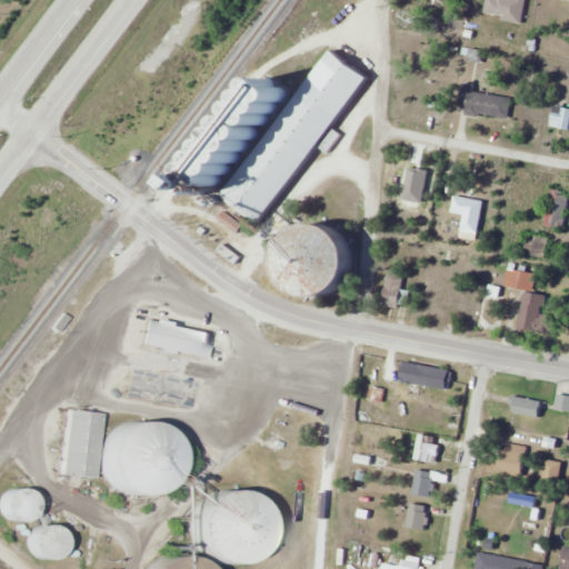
[(428,0),(428,9),(435,10),(435,0),(449,0),(457,0),(428,0)]
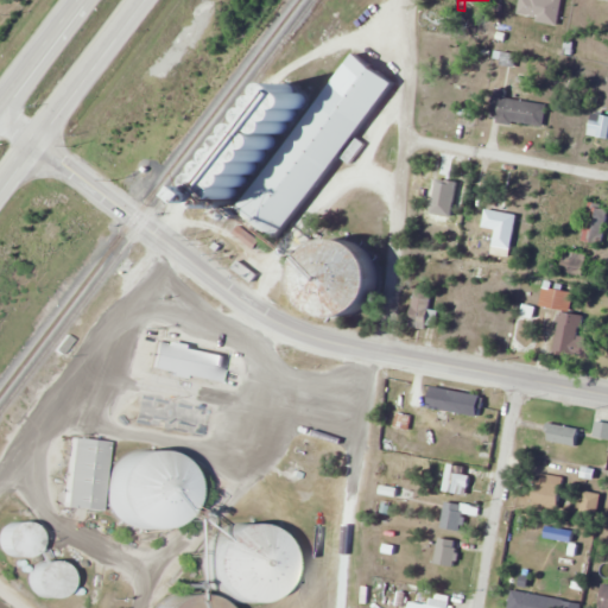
[(442,27),(442,13),(428,14),(428,29),(442,27)]
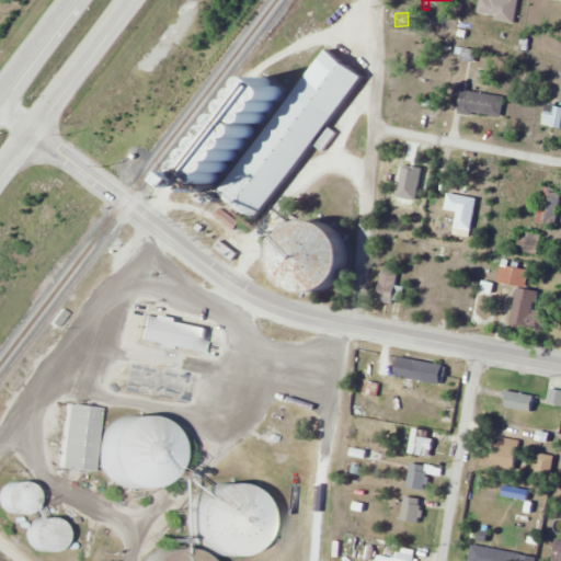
[(329,46),(363,70),(254,219),(221,195),(329,46)]
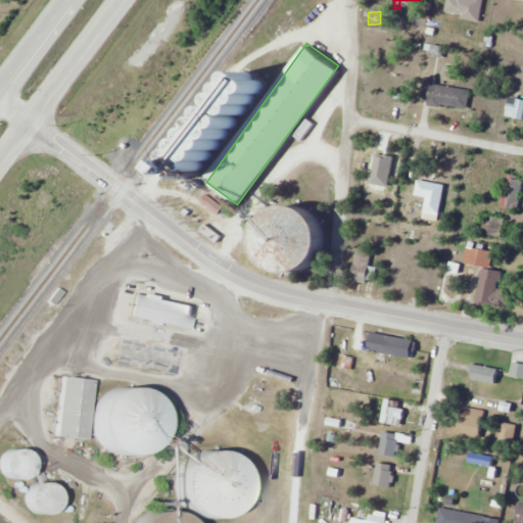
[(244,89),(256,96),(264,82),(251,76),(244,89)]
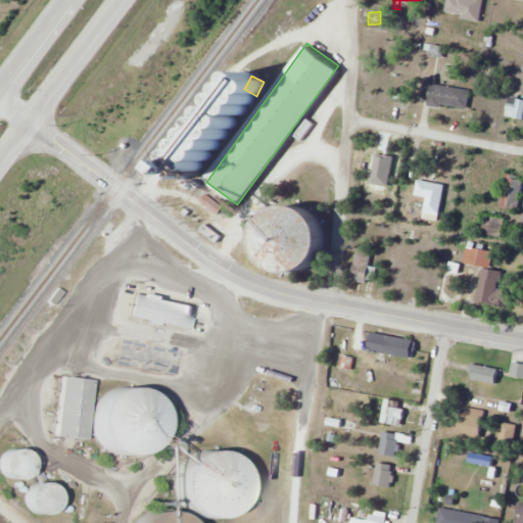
[(470,89),(427,84),(425,104),(468,110),(470,89)]
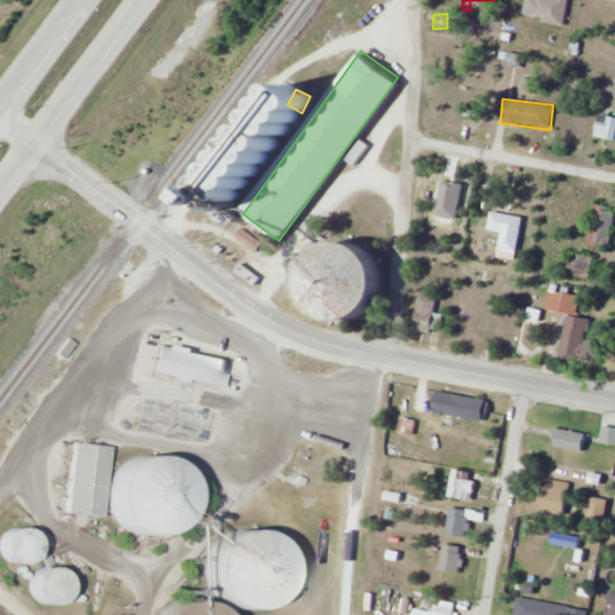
[(614,139),(614,118),(599,115),(595,136),(614,139)]
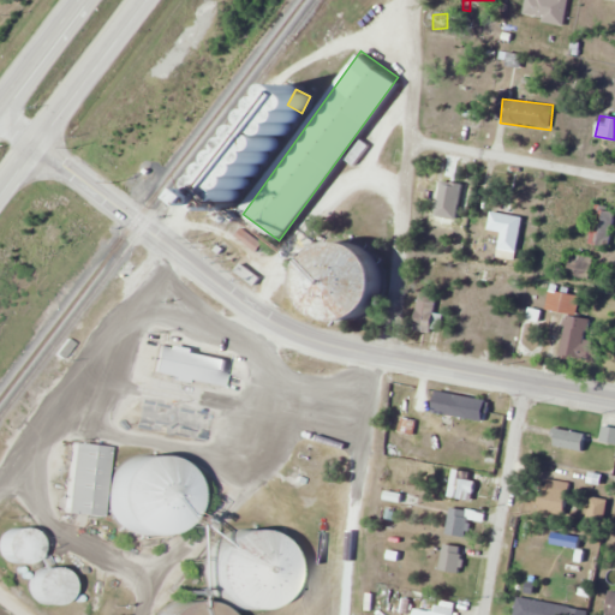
[(451,232),(460,175),(447,173),(437,231),(451,232)]
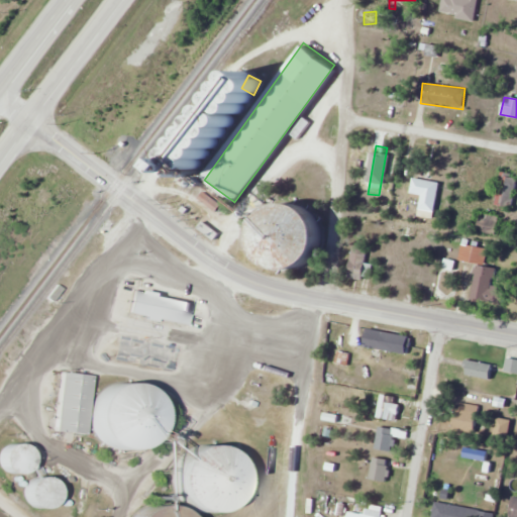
[(189,162),(180,156),(173,167),(187,176),(191,171),(186,168),(189,162)]
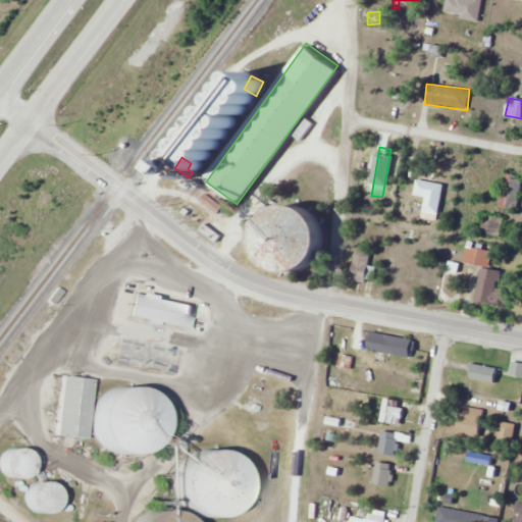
[(521,187),(521,176),(508,173),(499,207),(516,211),(521,187)]
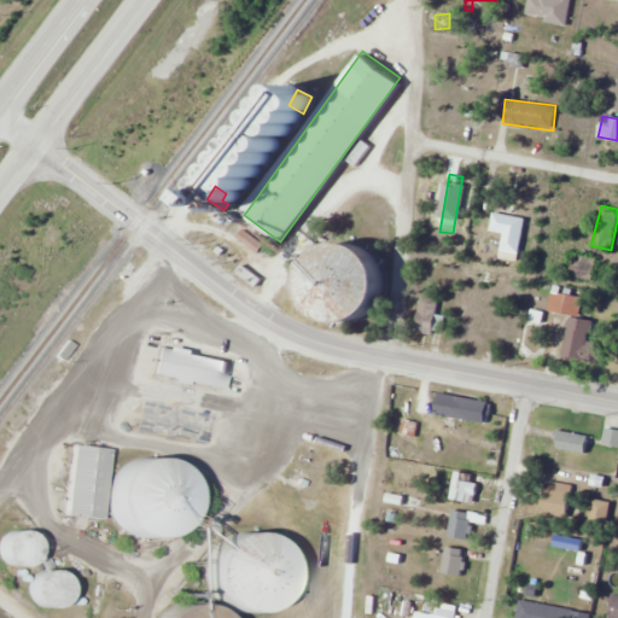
[(503,238),(501,251),(520,255),(526,219),(494,213),(490,235),(503,238)]
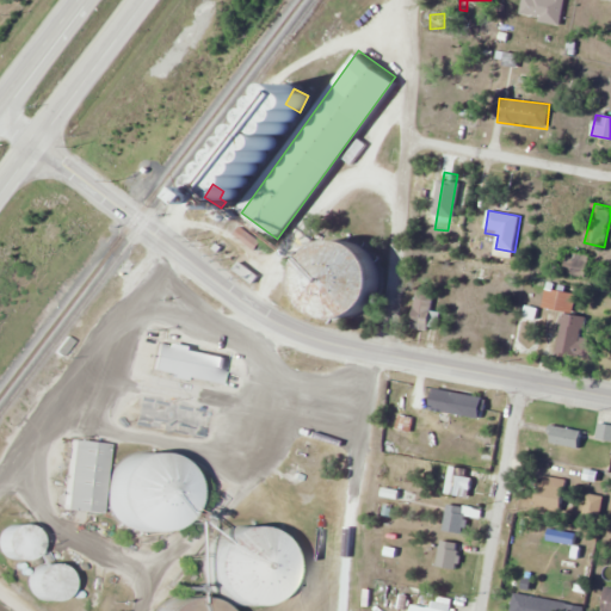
[(242,235),(259,247),(264,240),(247,228),(242,235)]
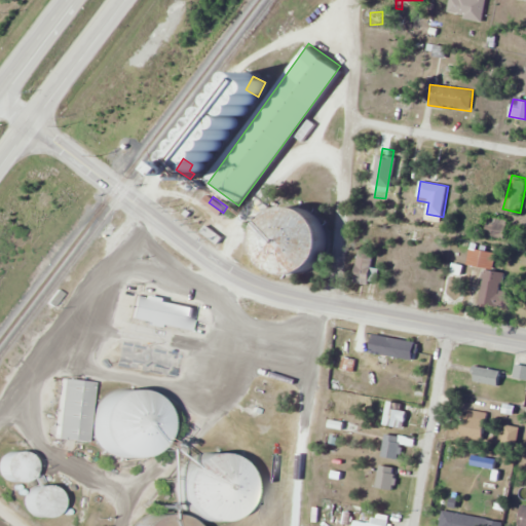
[(282,273),(296,274),(309,268),(318,259),(324,246),(323,231),(315,219),(304,210),(291,207),(278,209),(267,216),(260,226),(256,238),(258,251),(263,261),(271,269),(282,273)]
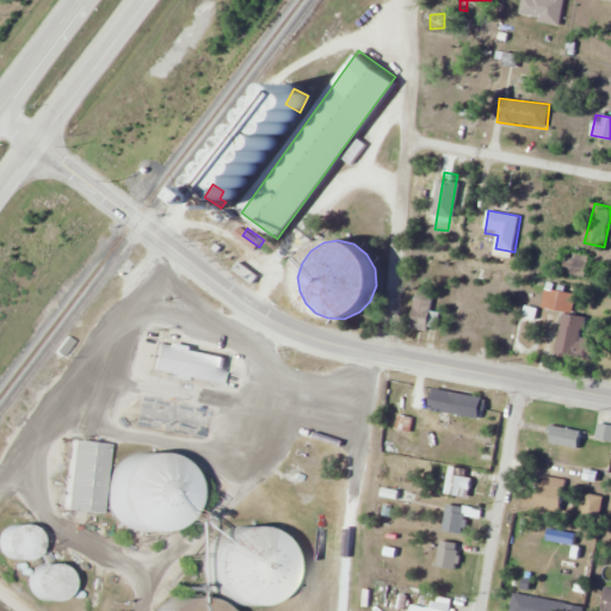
[(573,295),(548,288),(542,306),(568,314),(573,295)]
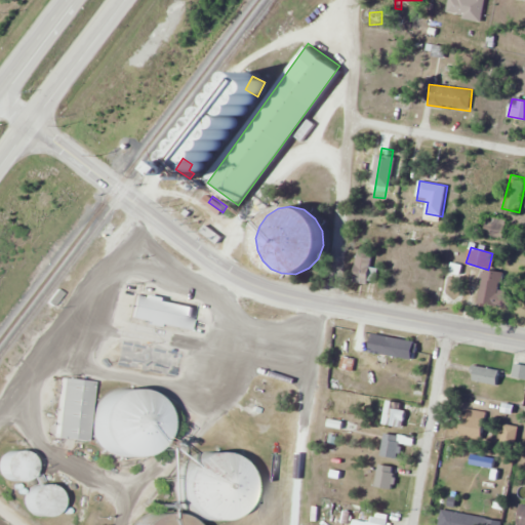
[(370,284),(373,255),(356,253),(353,282),(370,284)]
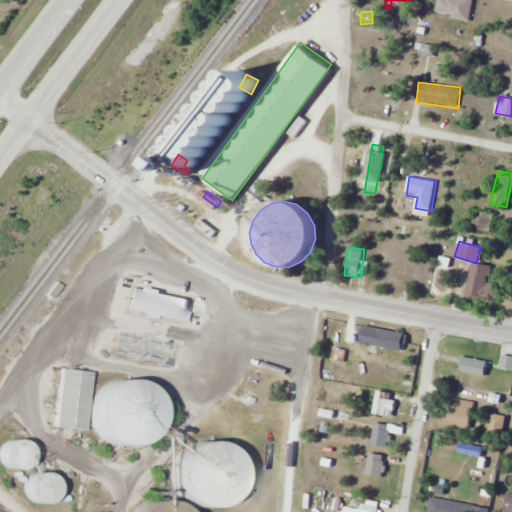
[(498,301),(500,286),(487,284),(490,266),(472,263),(467,296),(498,301)]
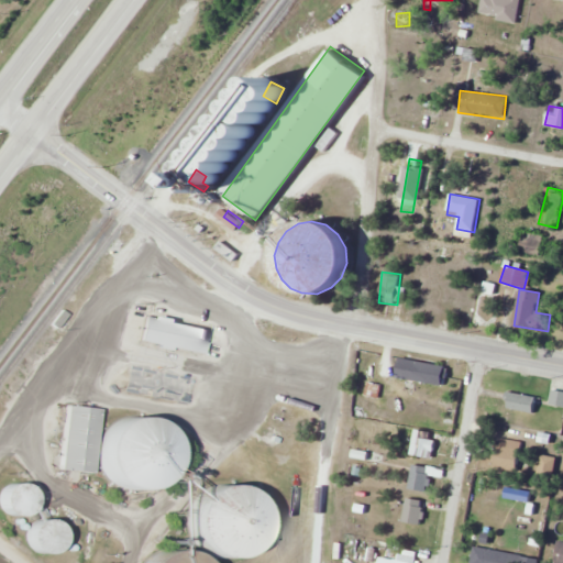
[(141,343),(203,353),(208,326),(145,316),(141,343)]
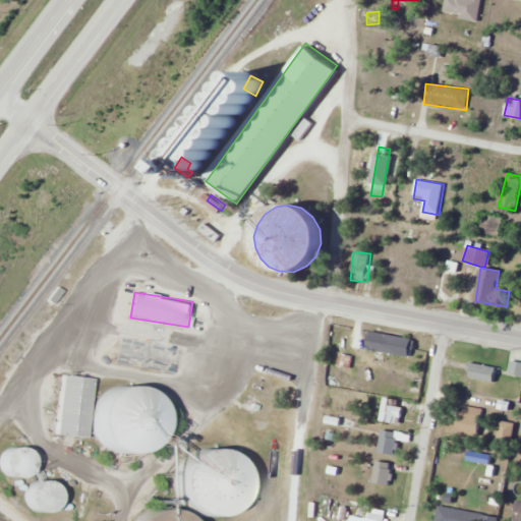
[(415,340),(370,332),(367,350),(412,357),(415,340)]
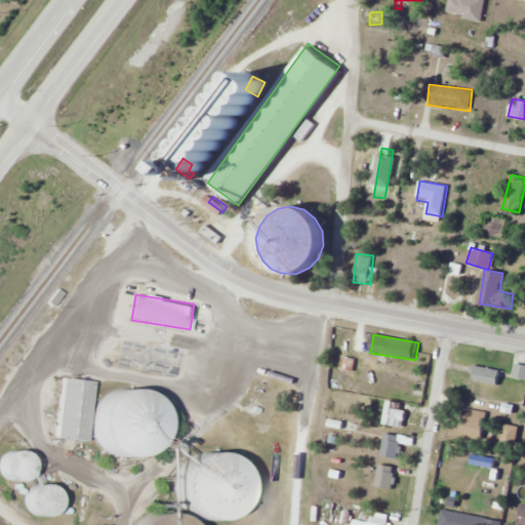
[(500,370),(474,365),(472,381),(498,386),(500,370)]
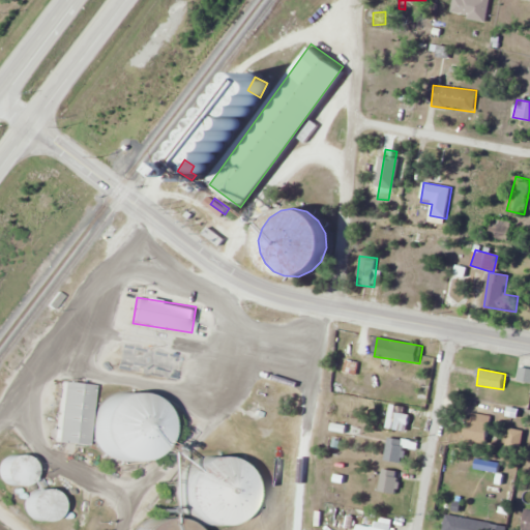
[(56,383),(86,387),(79,445),(49,441),(56,383)]
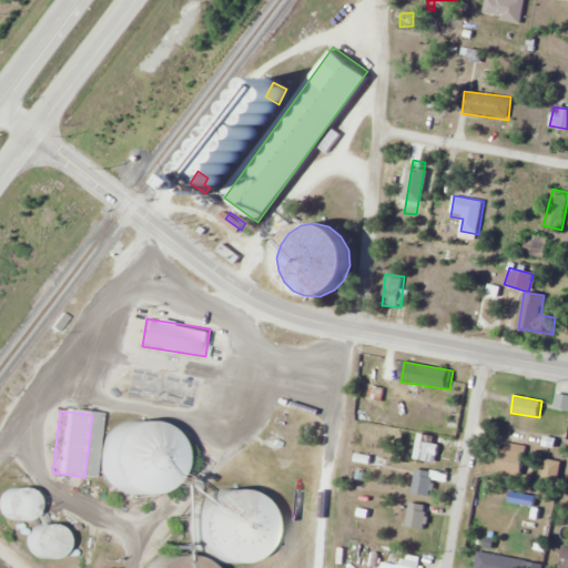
[(125,494),(140,494),(154,488),(165,477),(170,463),(169,448),(161,434),(149,425),(134,422),(121,424),(109,432),(101,443),(97,456),(99,468),(104,480),(113,488),(125,494)]
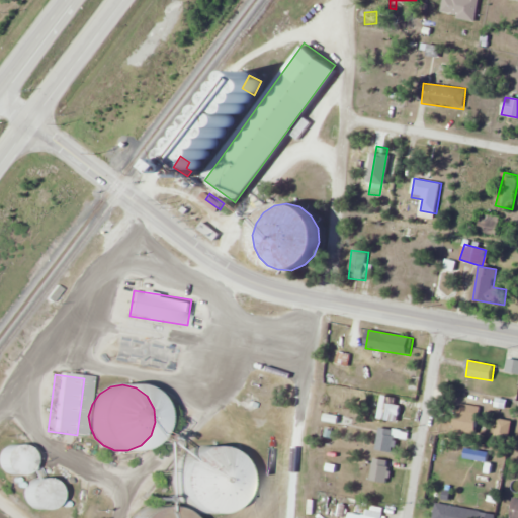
[(398,420),(401,399),(382,396),(379,417),(398,420)]
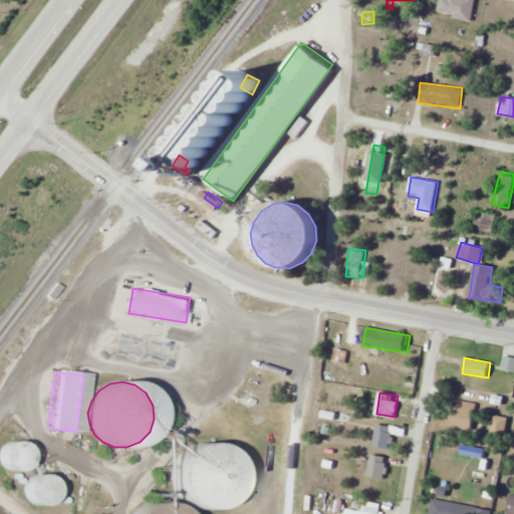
[(451,427),(473,432),(479,405),(456,400),(451,427)]
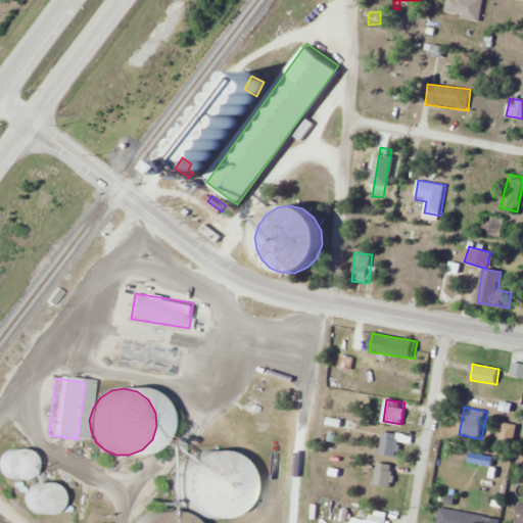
[(412,443),(413,435),(383,432),(380,455),(396,457),(398,441),(412,443)]
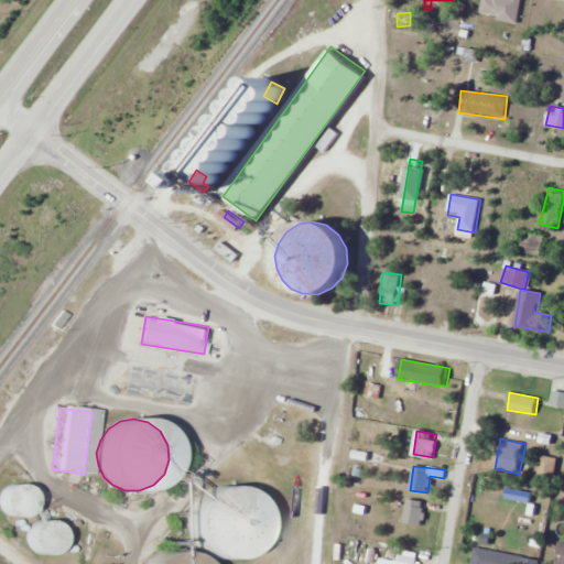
[(2,488),(0,489),(0,514),(2,517),(10,519),(19,517),(24,510),(26,502),(24,494),(19,488),(10,486),(2,488)]
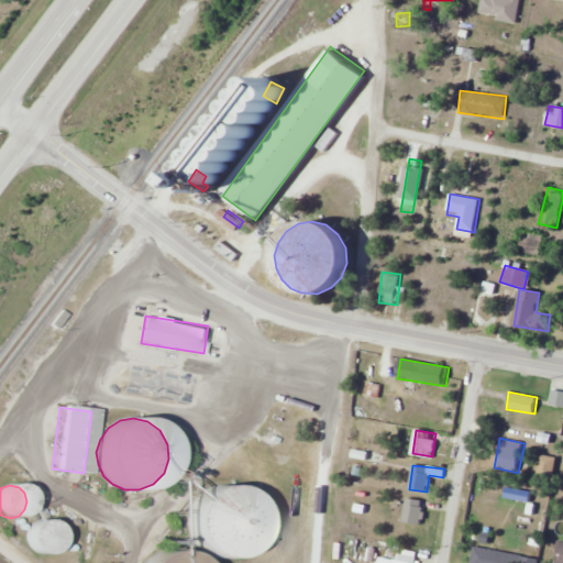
[(216,558),(231,559),(245,552),(255,542),(261,528),(260,512),(252,499),(240,489),(225,486),(211,488),(200,496),(191,507),(188,520),(189,533),(196,544),(205,553),(216,558)]
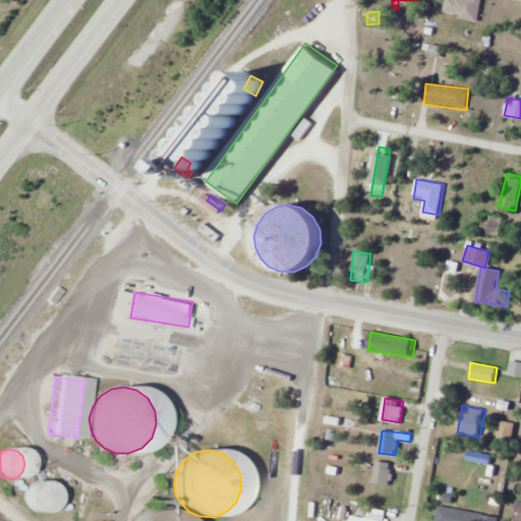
[(477,475),(478,465),(446,460),(444,470),(477,475)]
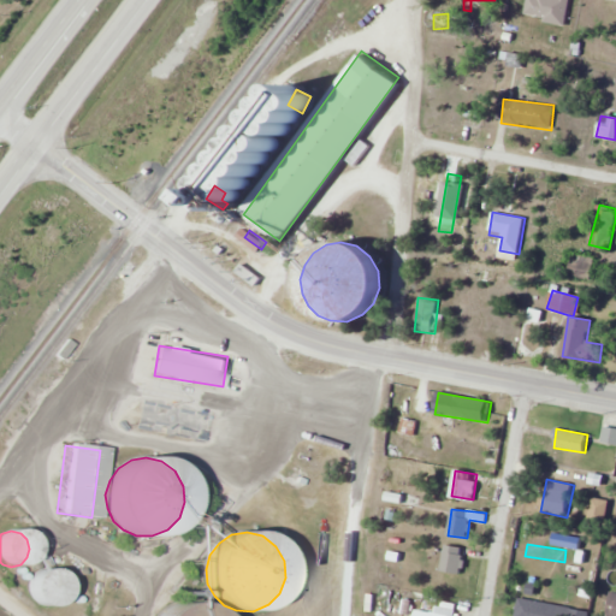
[(462,573),(463,546),(444,545),(443,572),(462,573)]
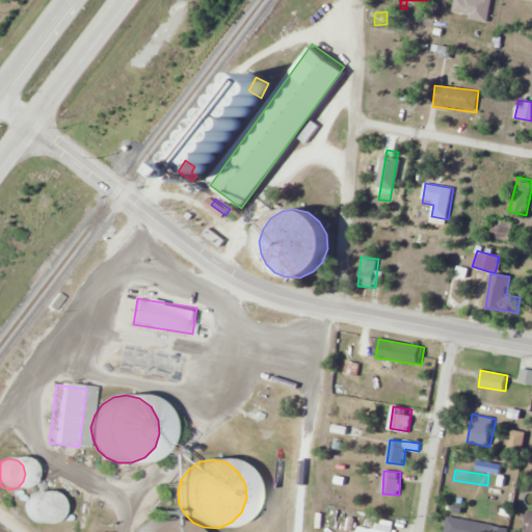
[(26,496),(21,501),(19,509),(21,516),(26,523),(34,525),(43,523),(48,516),(50,509),(48,501),(43,496),(34,494),(26,496)]
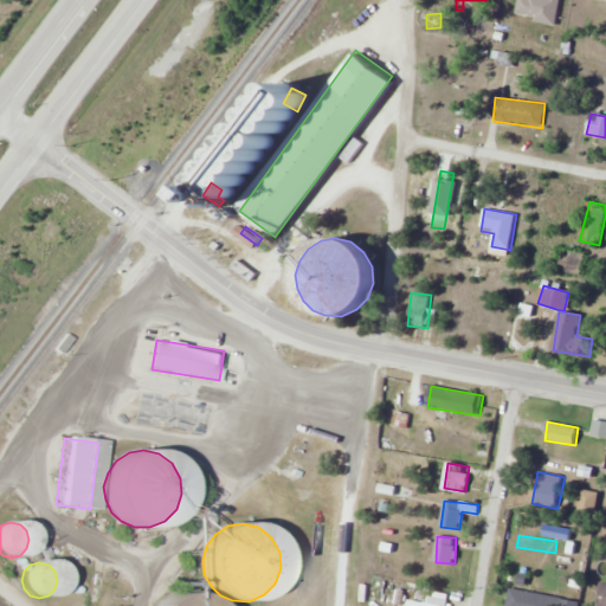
[(559,605),(579,605),(580,600),(510,588),(507,605),(543,605),(545,604),(559,605)]
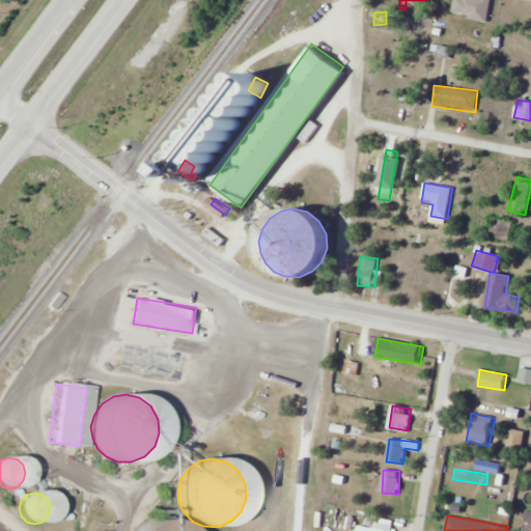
[(188,530),(176,522),(162,519),(149,521),(138,528),(135,530),(188,530)]
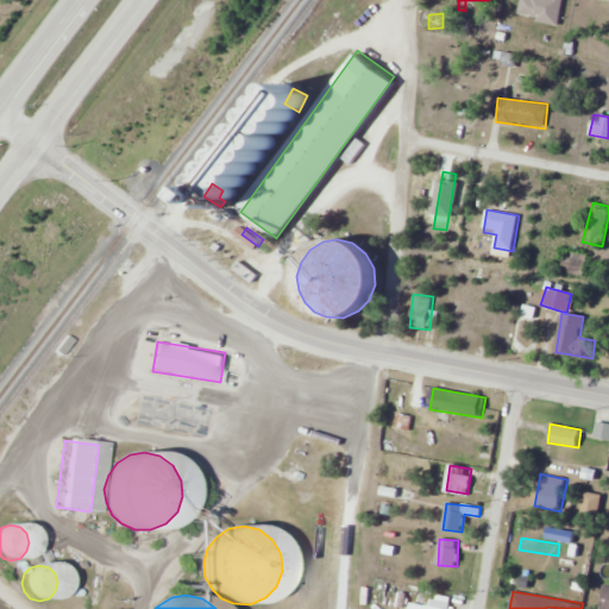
[(418,608),(446,608),(447,602),(415,597),(414,608),(419,608),(418,608)]
